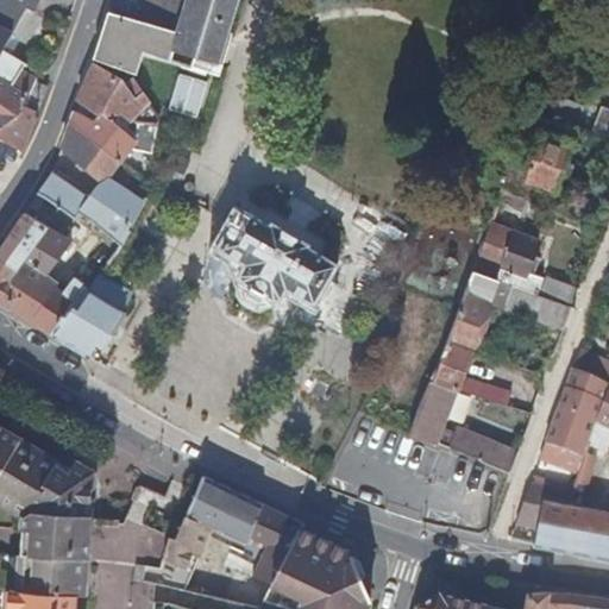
[(0,0),(0,88),(18,99),(25,104),(35,82),(37,75),(23,67),(25,61),(2,51),(25,12),(35,16),(41,0),(0,0)]
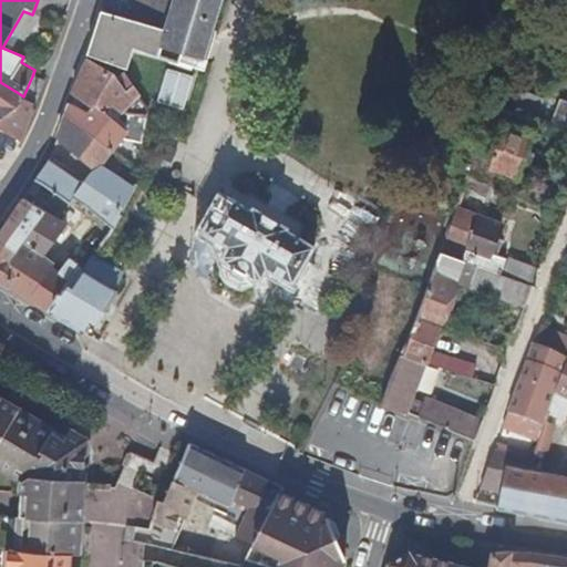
[(136,0),(132,18),(100,9),(85,57),(121,71),(123,71),(133,42),(186,65),(195,69),(203,39),(206,40),(218,0),(136,0)]
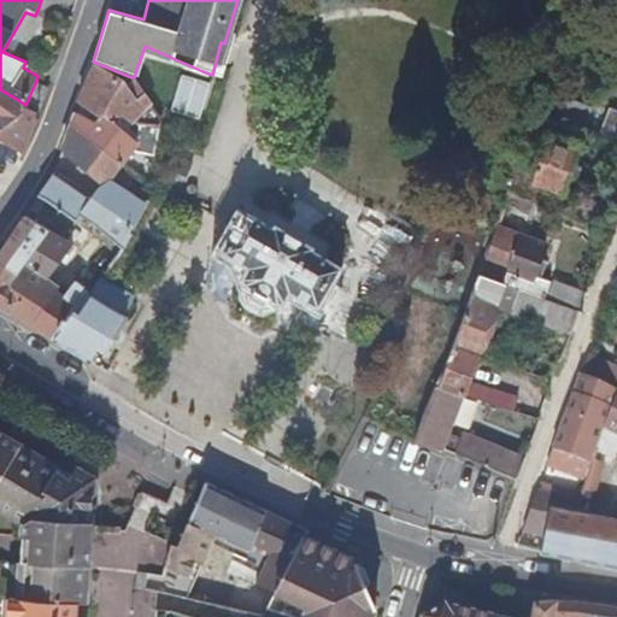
[(134,123),(150,104),(127,84),(93,66),(88,70),(80,95),(103,105),(100,110),(134,123)]
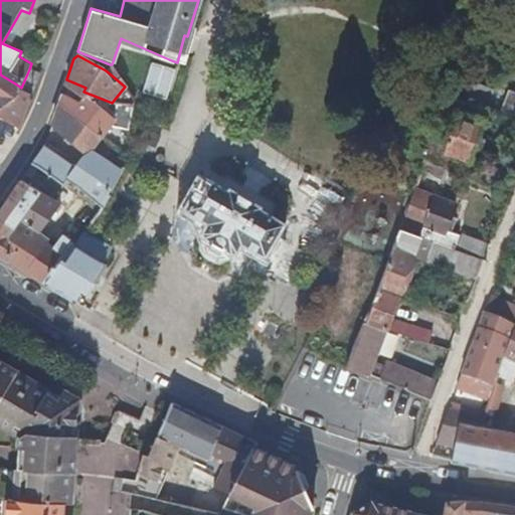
[(139,92),(165,100),(174,68),(148,60),(139,92)]
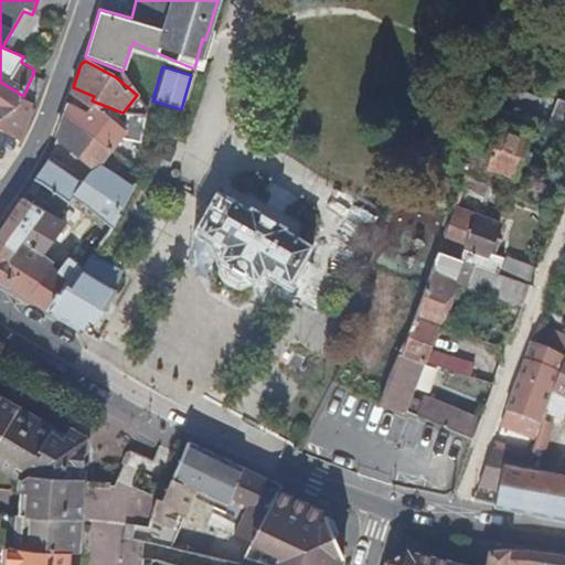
[(42,81),(32,76),(23,96),(33,102),(34,103),(42,81)]
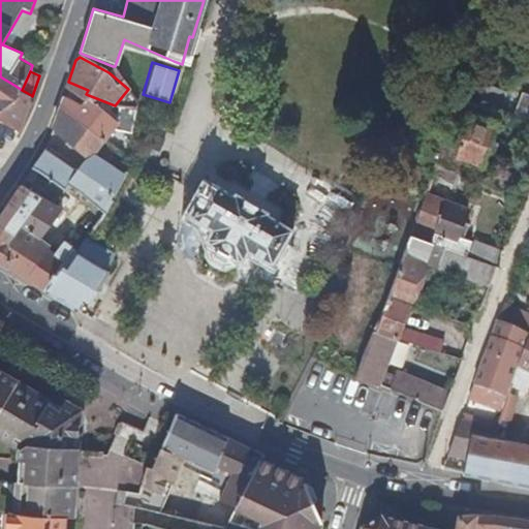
[(16,86),(0,76),(0,102),(7,100),(16,86)]
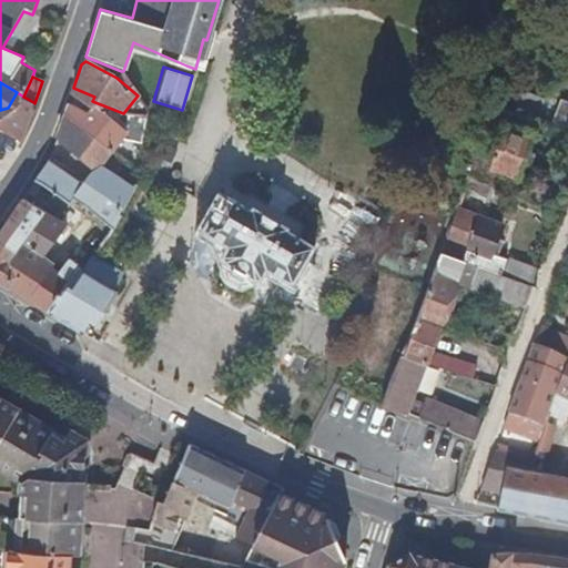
[(33,102),(23,97),(17,92),(8,108),(0,110),(0,129),(19,141),(33,102)]
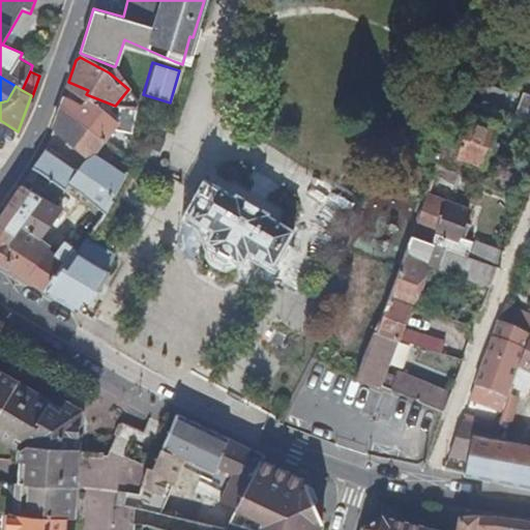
[(529,94),(512,91),(507,117),(529,121),(529,94)]
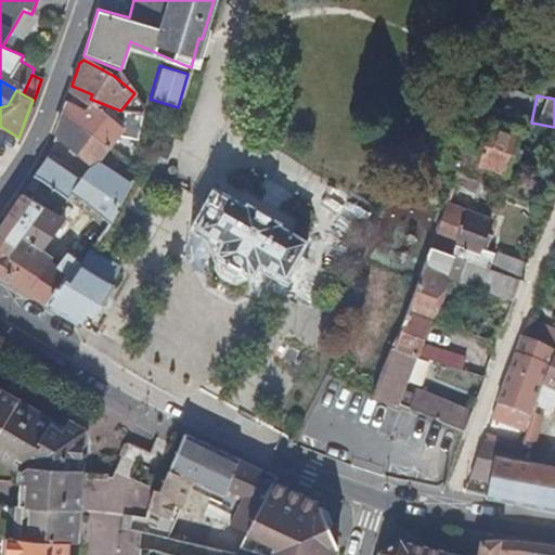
[(55,133),(100,157),(115,134),(134,144),(141,119),(120,111),(90,99),(86,108),(67,100),(59,124),(55,133)]
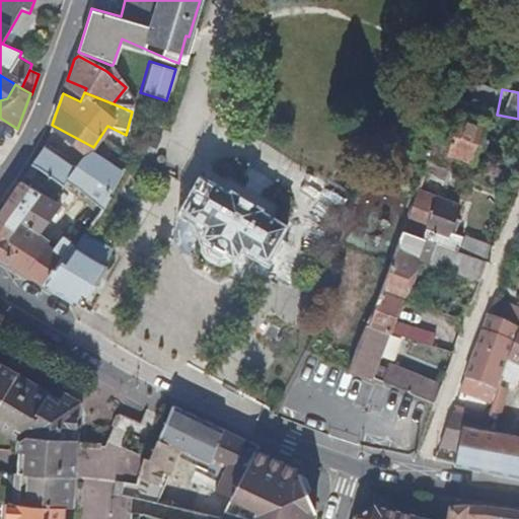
[(463,176),(488,109),(450,95),(426,161),(463,176)]
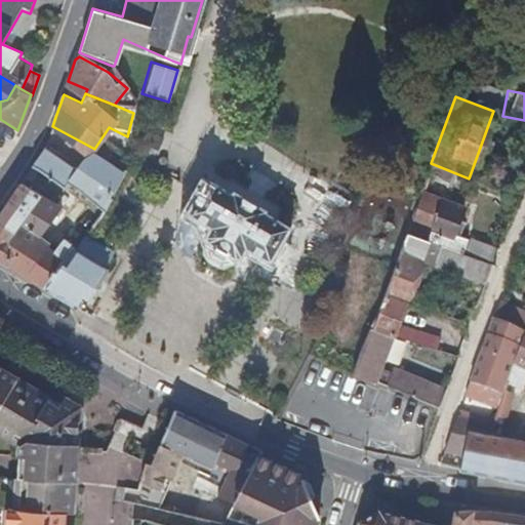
[(67,183),(105,205),(110,195),(107,193),(114,177),(120,165),(120,163),(94,149),(92,151),(82,170),(44,149),(37,158),(31,168),(65,187),(67,183)]
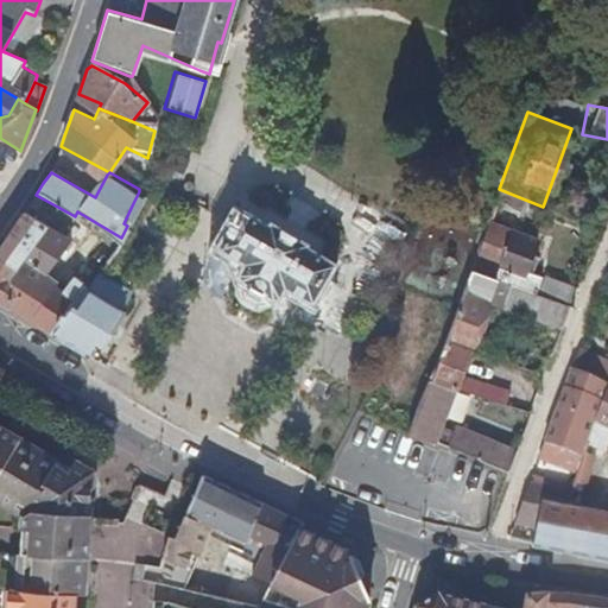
[(334,264),(236,207),(213,246),(240,261),(235,270),(239,282),(268,298),(278,297),(283,286),(311,303),(334,264)]
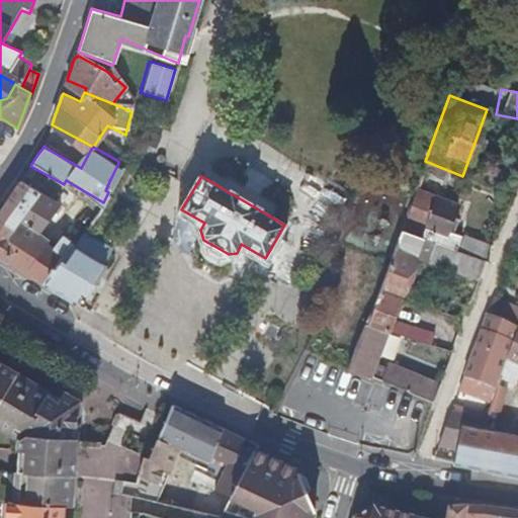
[(0,258),(7,263),(6,245),(7,242),(24,214),(37,192),(19,181),(17,180),(0,206),(0,258)]
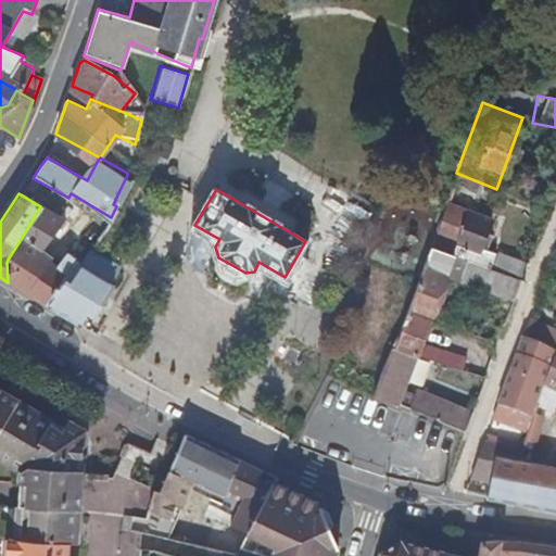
[(30,297),(46,305),(65,276),(72,279),(80,265),(73,260),(66,270),(49,261),(41,250),(59,217),(40,206),(26,230),(8,260),(7,263),(8,282),(30,297)]
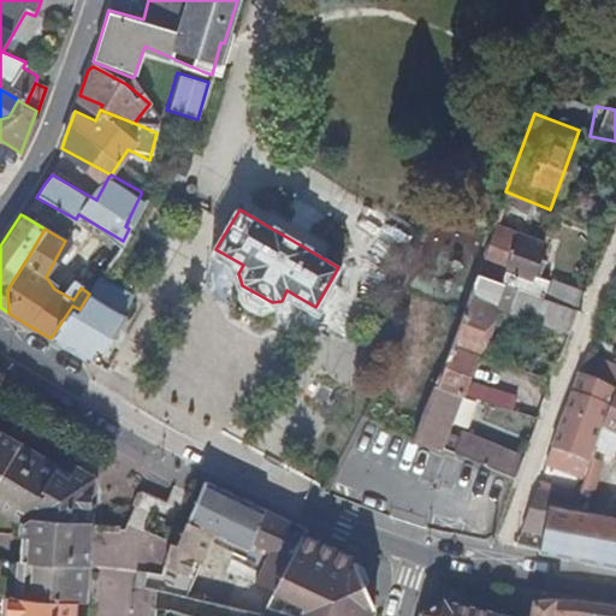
[(532,277),(544,241),(516,230),(503,267),(532,277)]
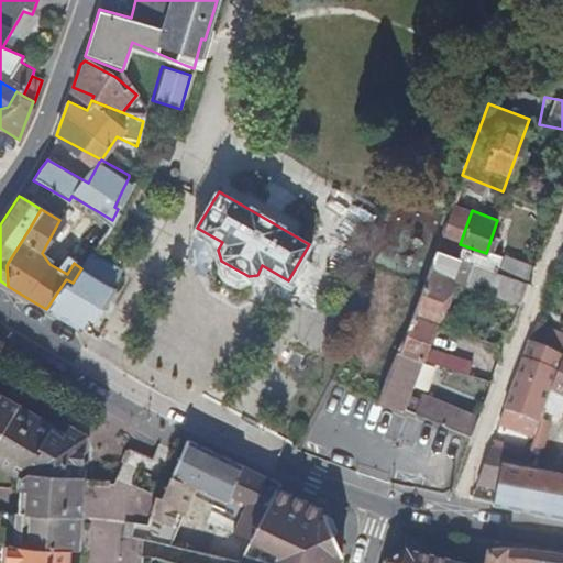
[(435,249),(430,263),(415,305),(410,316),(433,324),(435,324),(459,256),(435,249)]
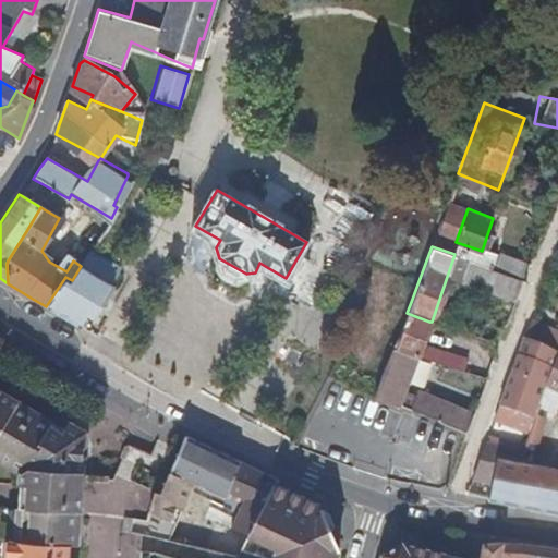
[(65,318),(81,327),(87,316),(98,300),(101,302),(109,291),(106,289),(111,281),(119,269),(117,268),(89,252),(81,266),(72,280),(65,277),(46,306),(65,318)]
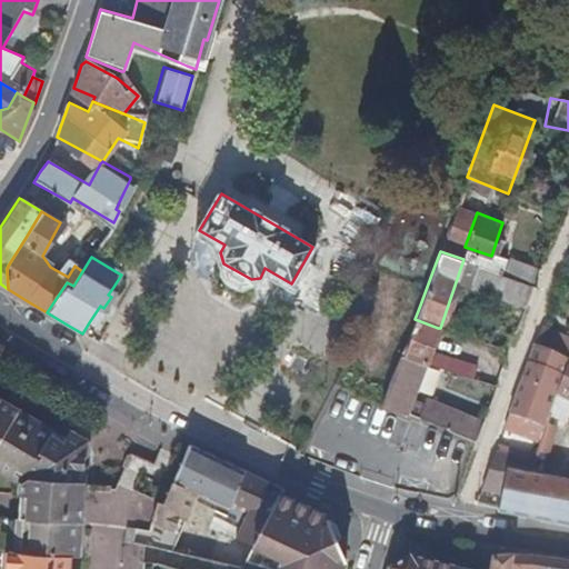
[(532,285),(539,269),(511,260),(506,275),(532,285)]
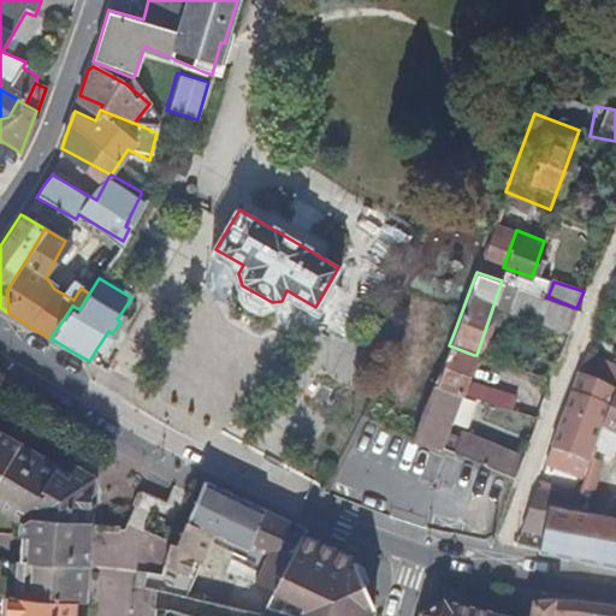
[(569,330),(576,308),(548,297),(515,286),(508,308),(569,330)]
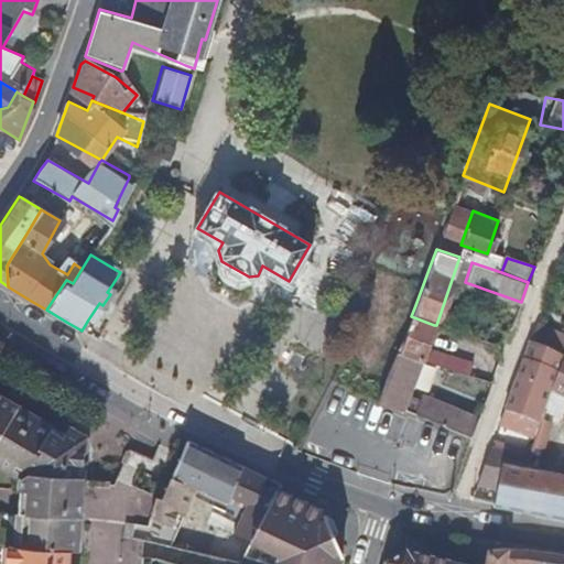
[(99,303),(88,320),(96,323),(112,296),(110,294),(102,305),(99,303)]
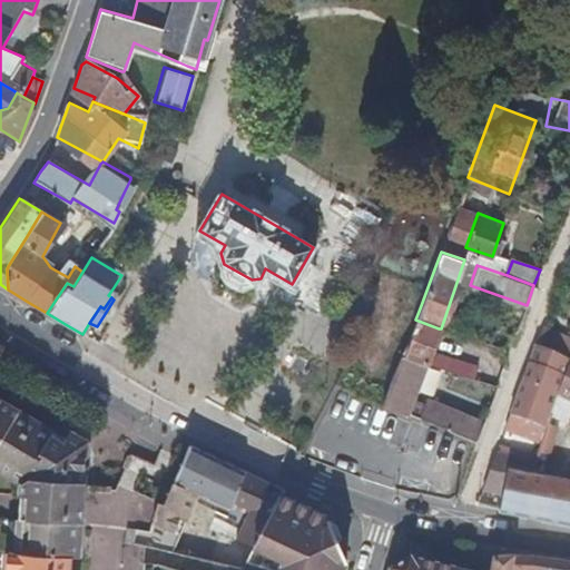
[(403,355),(425,363),(469,379),(473,366),(431,351),(439,328),(415,320),(403,355)]
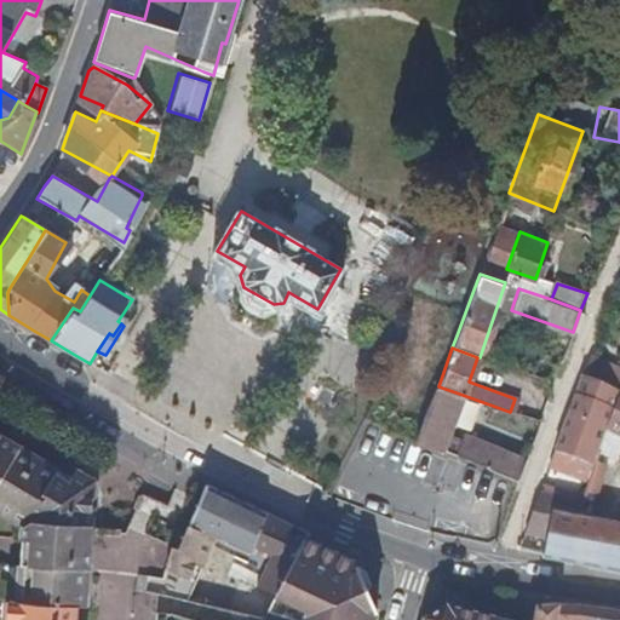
[(619,369),(590,355),(581,377),(619,394),(619,369)]
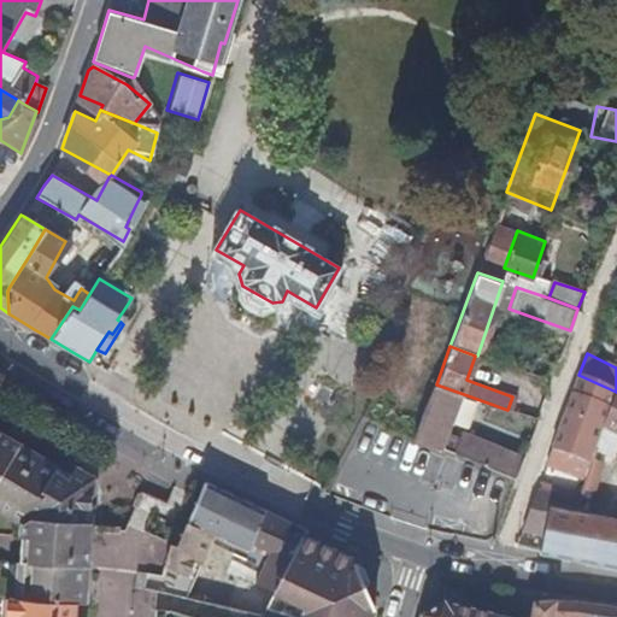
[(579,375),(554,441),(592,454),(607,417),(616,392),(579,375)]
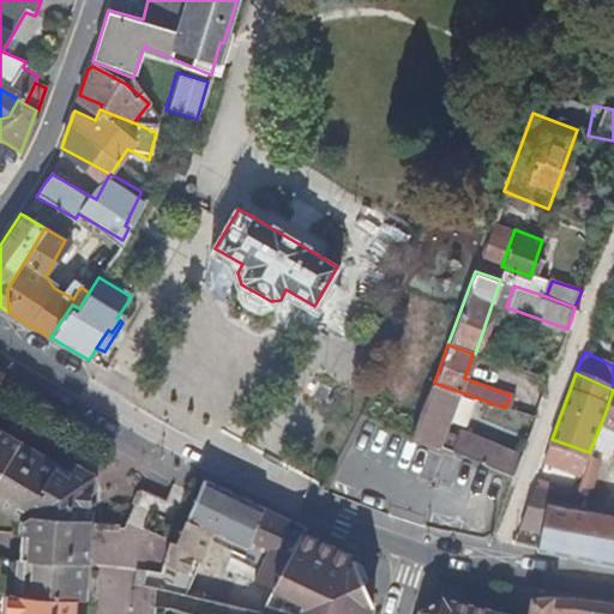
[(419,426),(414,441),(439,450),(458,391),(434,383),(422,415),(419,426)]
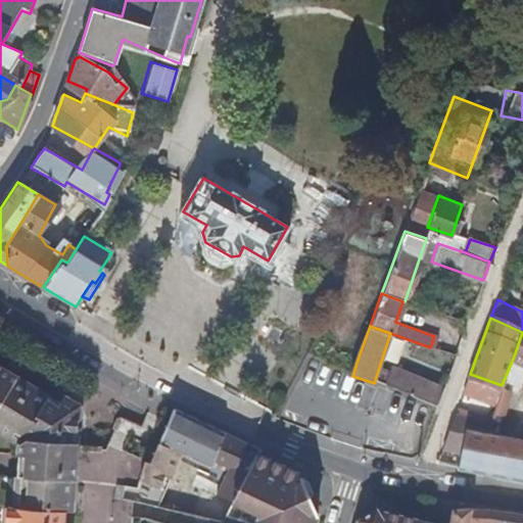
[(522,332),(515,353),(502,385),(518,391),(522,378),(522,441),(483,435),(486,426),(455,414),(441,449),(461,457),(459,469),(458,471),(508,481),(522,484),(522,332)]
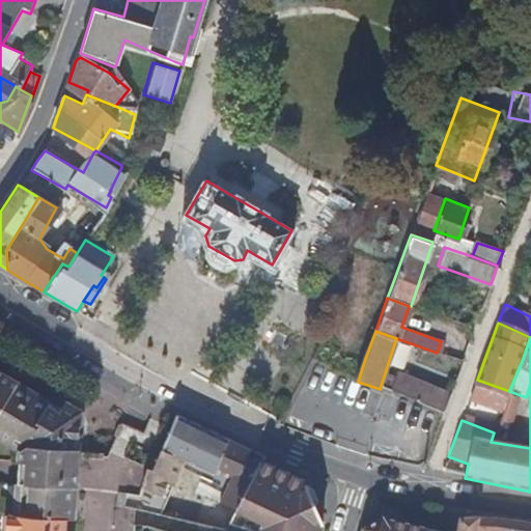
[(394,373),(389,389),(426,406),(442,413),(449,394),(394,373)]
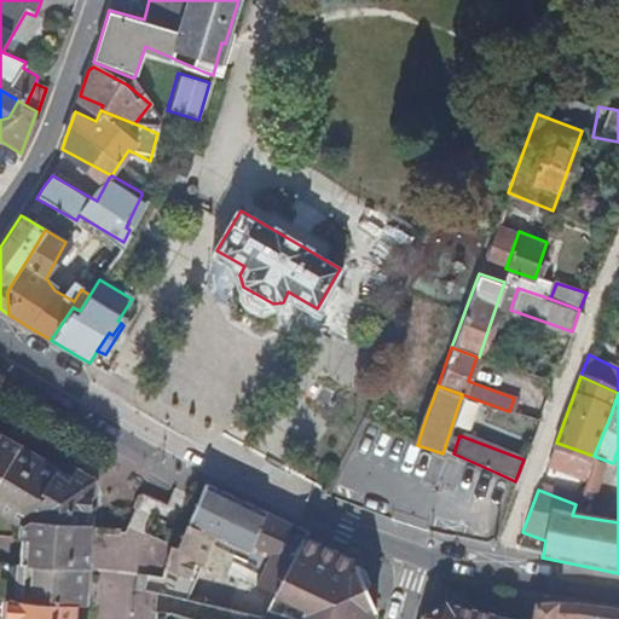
[(30,456),(0,438),(0,510),(19,522),(52,469),(30,456)]
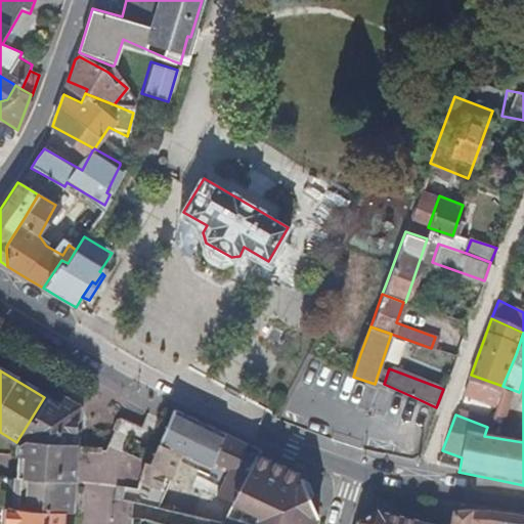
[(13,508),(62,513),(70,513),(78,405),(62,397),(57,405),(44,397),(16,442),(13,508)]
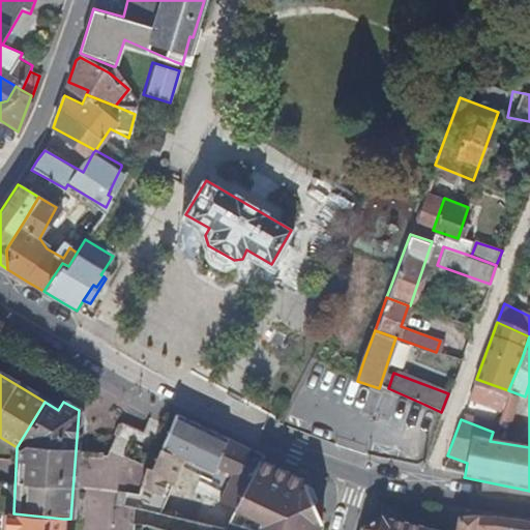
[(464,412),(461,419),(493,432),(495,425),(464,412)]
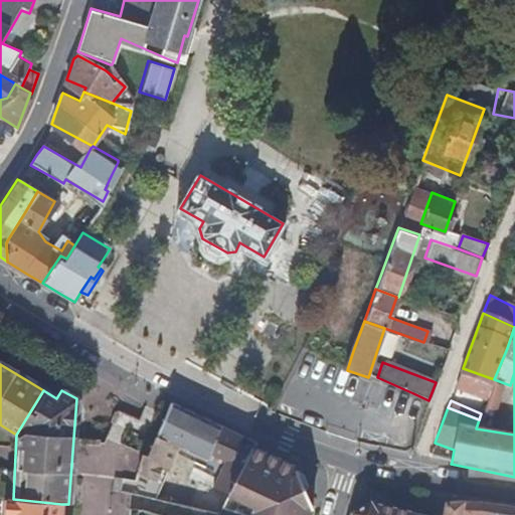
[(165,481),(181,446),(208,459),(210,454),(221,426),(172,402),(151,448),(148,453),(144,462),(137,461),(127,460),(126,470),(125,474),(125,485),(148,492),(153,477),(165,481)]
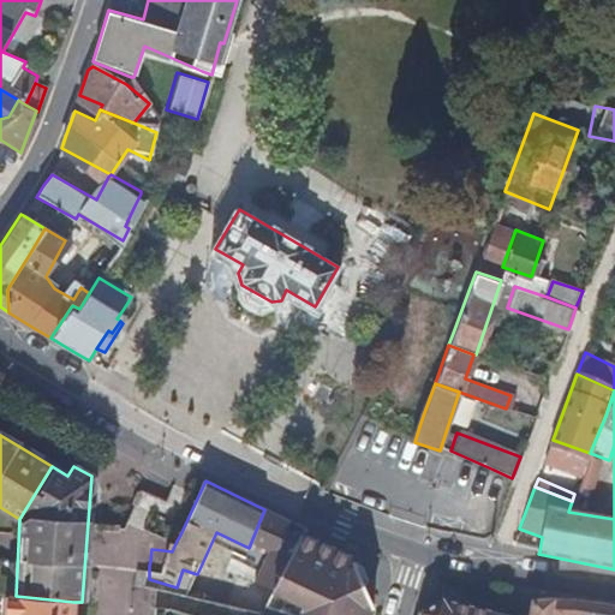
[(297,535),(302,527),(278,515),(264,509),(251,542),(269,550),(262,567),(251,563),(245,578),(269,590),(281,567),(297,535)]
